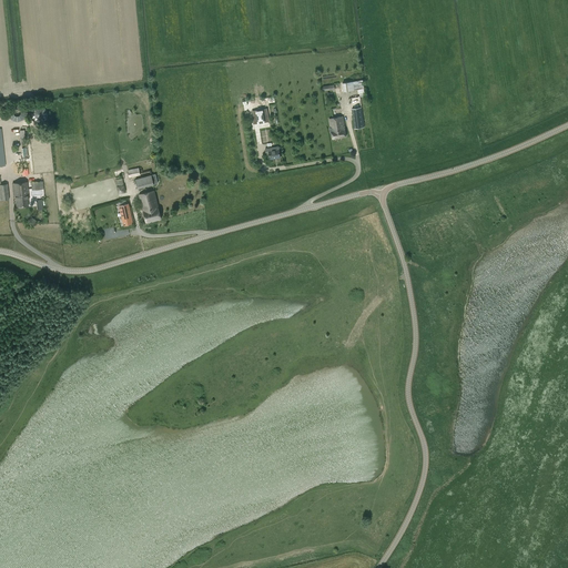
[(363,80),(342,83),(343,91),(359,89),(364,89),(363,80)]
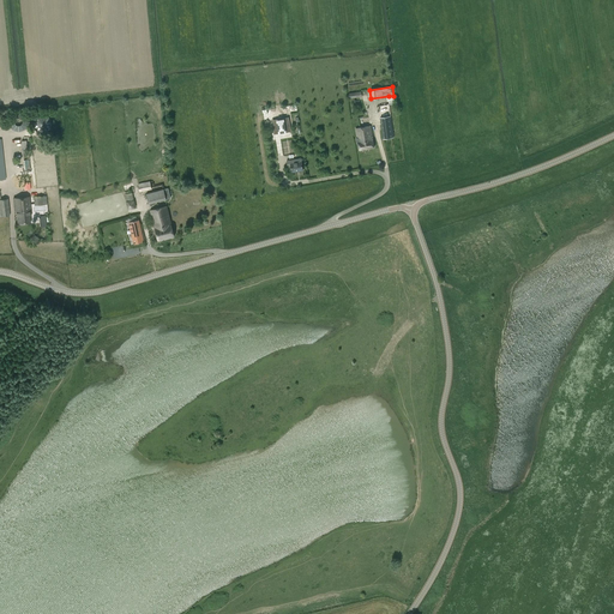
[(50,114),(37,114),(37,131),(52,131),(50,114)]
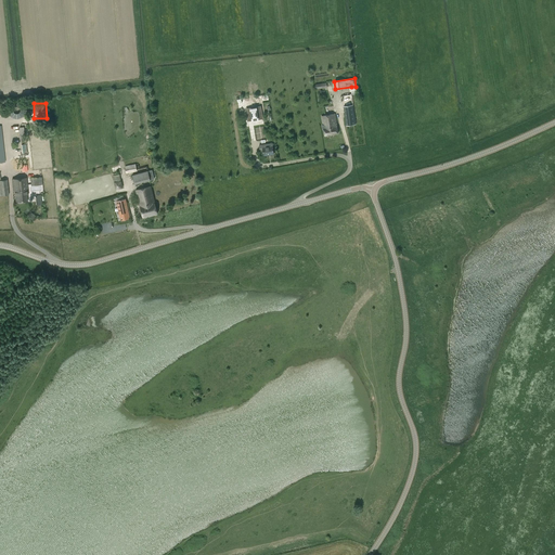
[(356,124),(353,104),(344,106),(346,125),(356,124)]
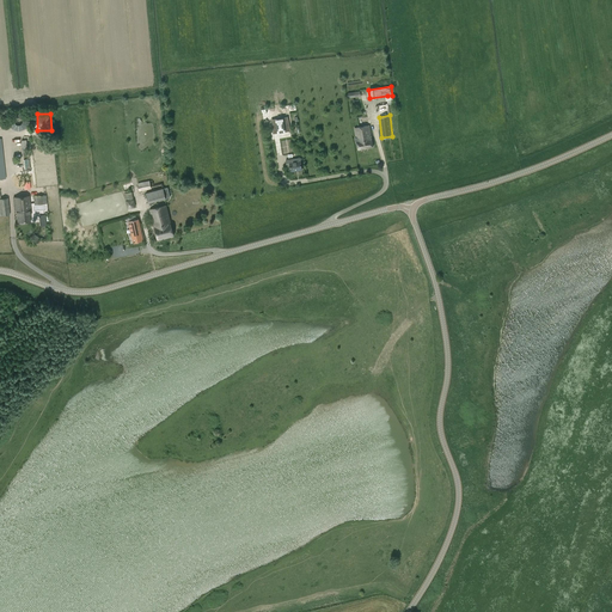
[(285,132),(282,120),(271,121),(274,133),(285,132)]
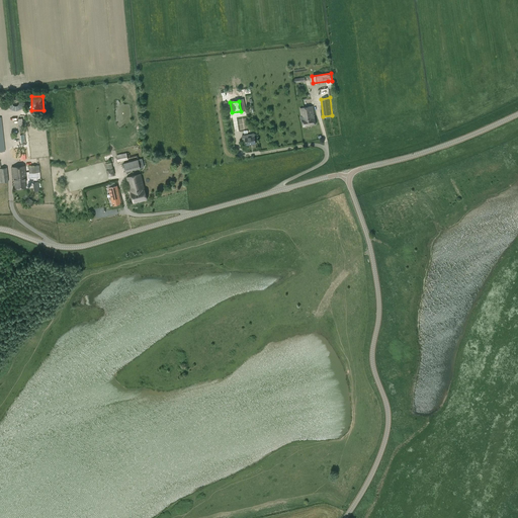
[(11,102),(8,105),(15,112),(21,107),(18,104),(16,106),(11,102)]
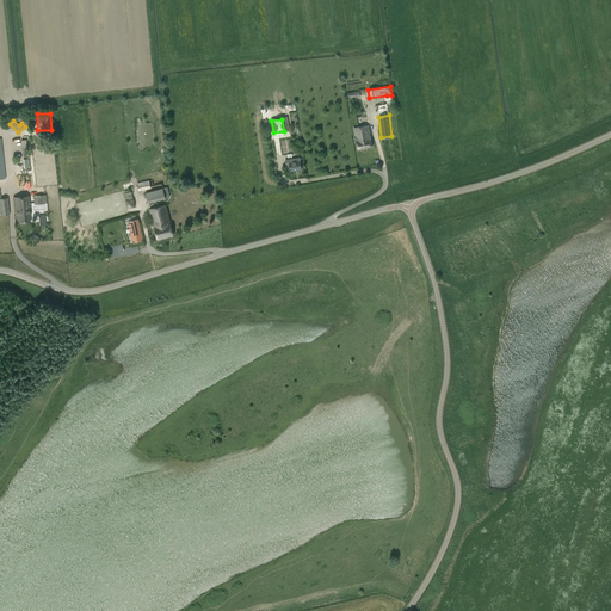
[(358,149),(372,147),(369,125),(355,128),(356,137),(355,137),(356,142),(357,142),(358,149)]
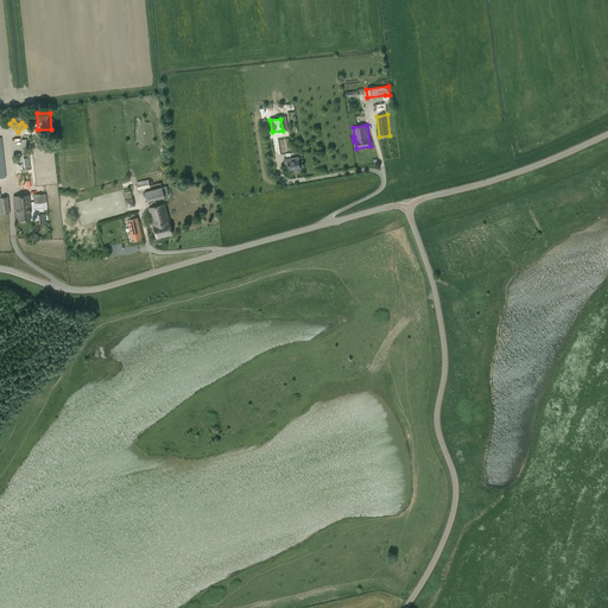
[(272,133),(273,140),(278,139),(278,137),(290,135),(289,130),(276,131),(277,133),(272,133)]
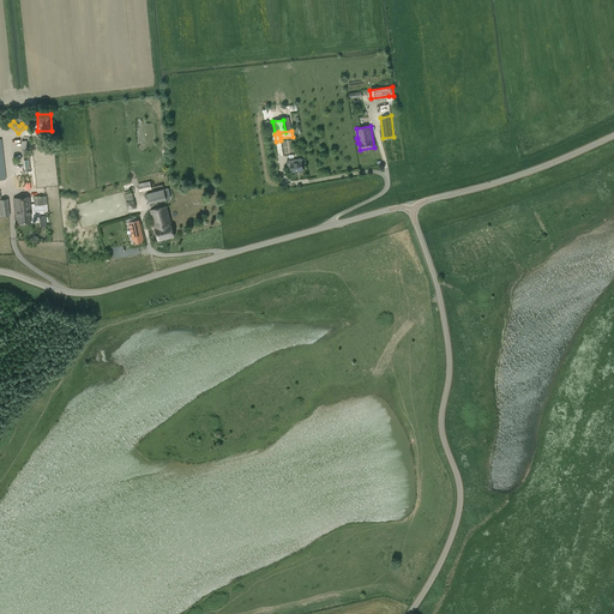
[(301,158),(287,161),(288,167),(290,167),(292,173),(304,172),(301,158)]
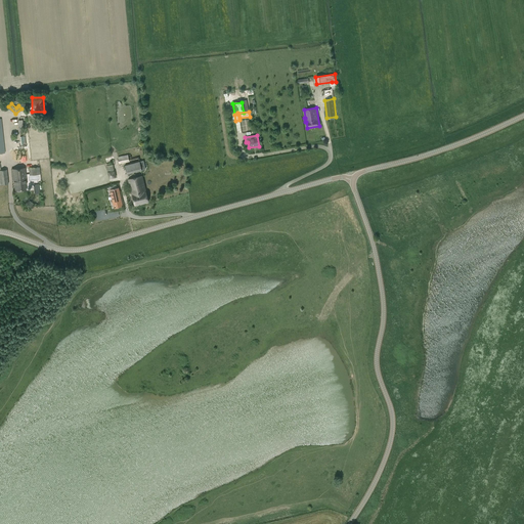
[(120,163),(129,161),(128,155),(118,158),(120,163)]
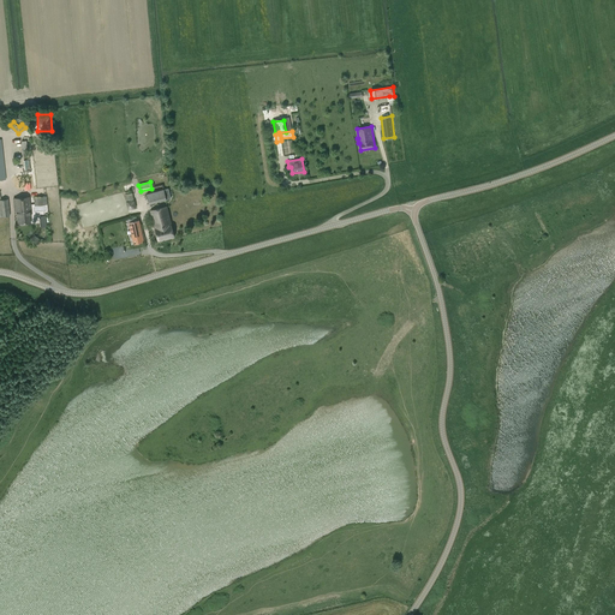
[(166,199),(163,190),(147,195),(149,204),(166,199)]
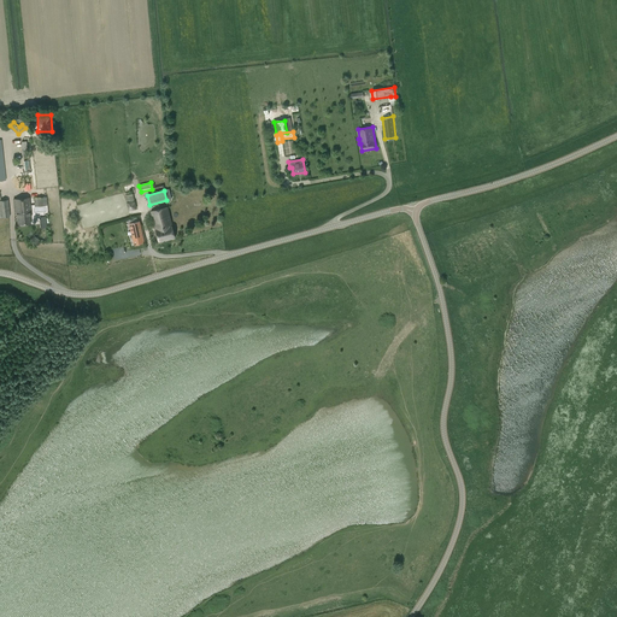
[(128,210),(136,209),(135,194),(127,194),(128,210)]
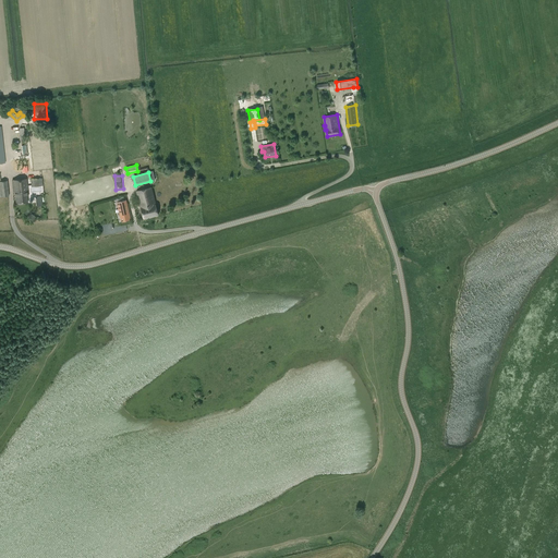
[(33,192),(44,191),(41,178),(31,179),(33,192)]
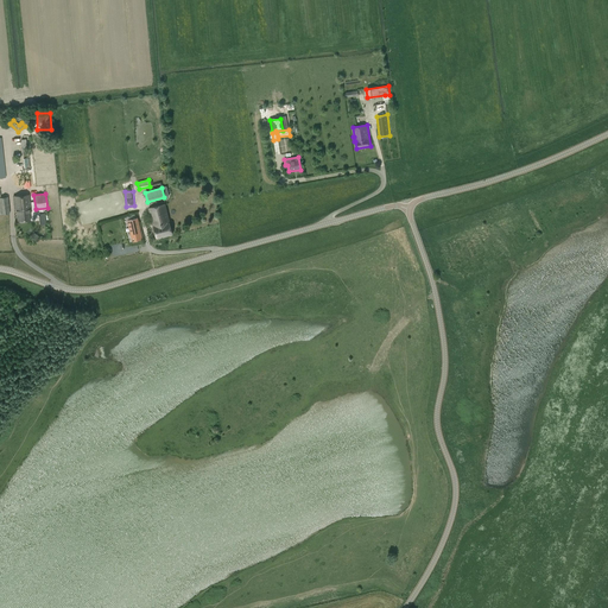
[(30,214),(31,214),(29,195),(13,196),(16,209),(17,209),(18,222),(30,221),(30,214)]
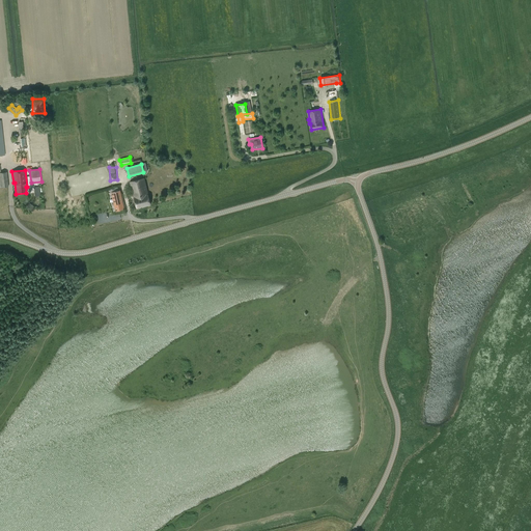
[(137,207),(150,203),(144,178),(130,182),(137,207)]
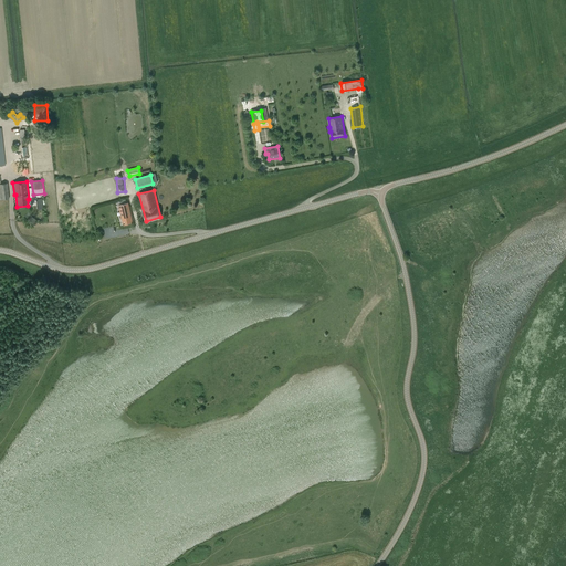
[(128,203),(126,203),(119,205),(124,224),(133,222),(128,203)]
